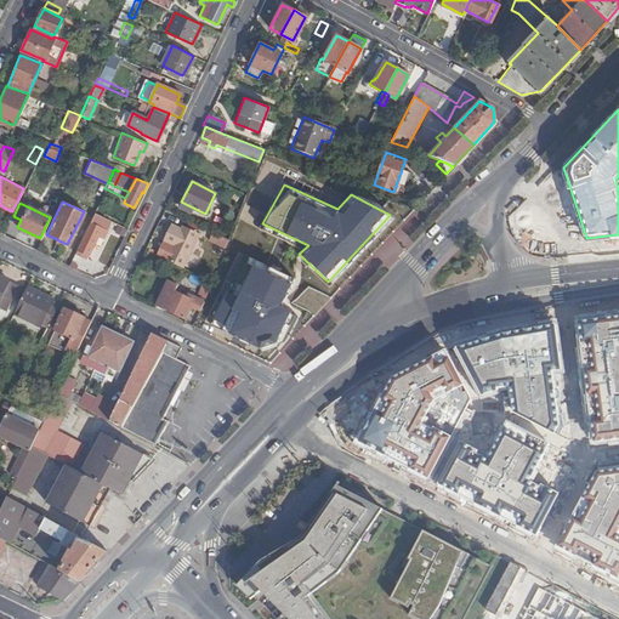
[(106,228),(109,220),(94,211),(74,251),(84,257),(85,254),(87,254),(97,234),(102,237),(106,232),(106,228)]
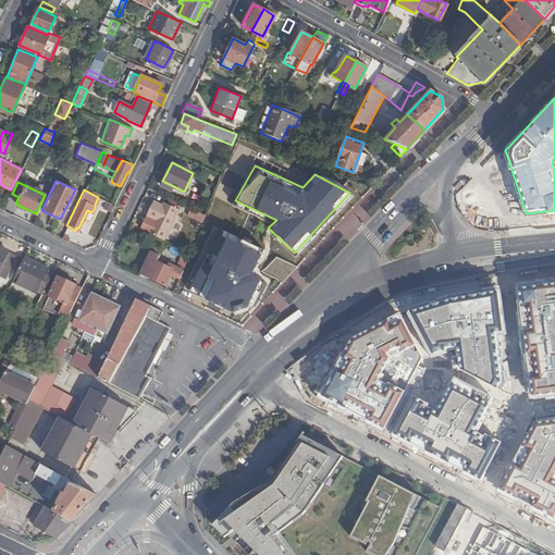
[(152,220),(147,232),(162,239),(176,208),(162,201),(160,205),(152,200),(145,216),(152,220)]
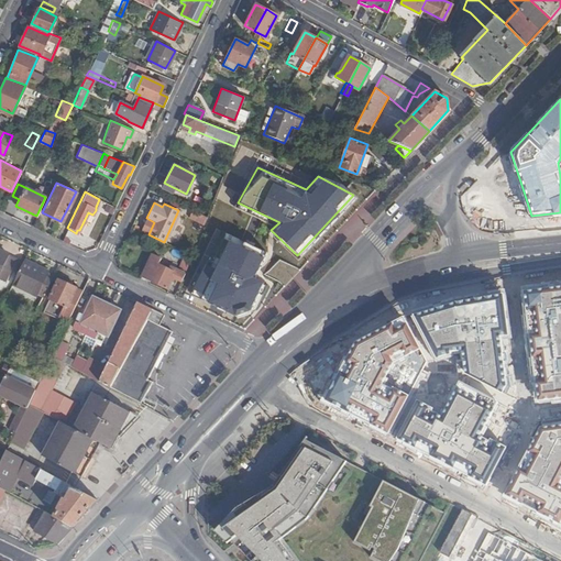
[(207,216),(193,209),(189,218),(204,224),(207,216)]
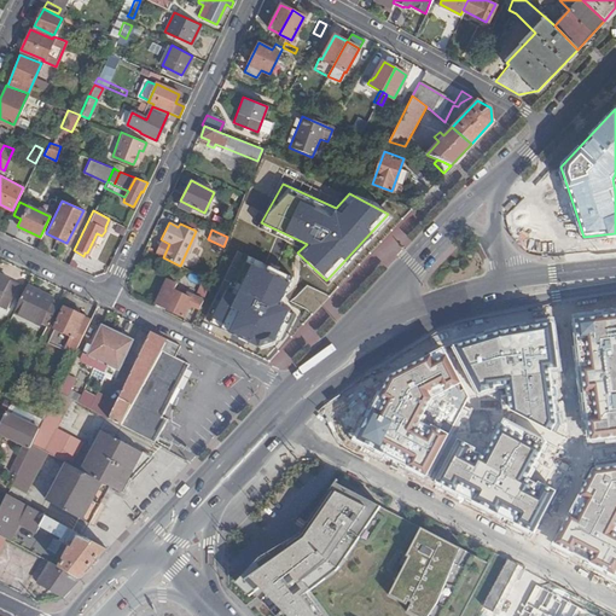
[(288,274),(237,250),(204,318),(260,347),(279,340),(291,309),(279,302),(288,274)]
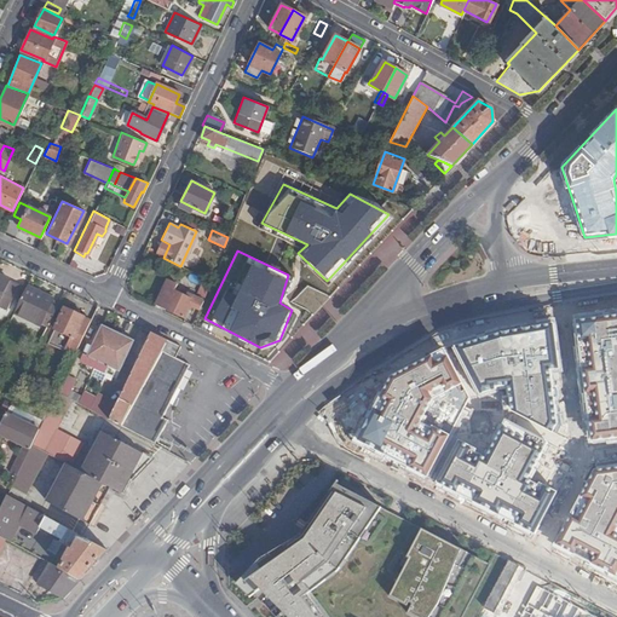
[(199,309),(199,307),(202,300),(188,293),(186,295),(173,288),(176,282),(166,277),(154,303),(180,316),(188,303),(199,309)]
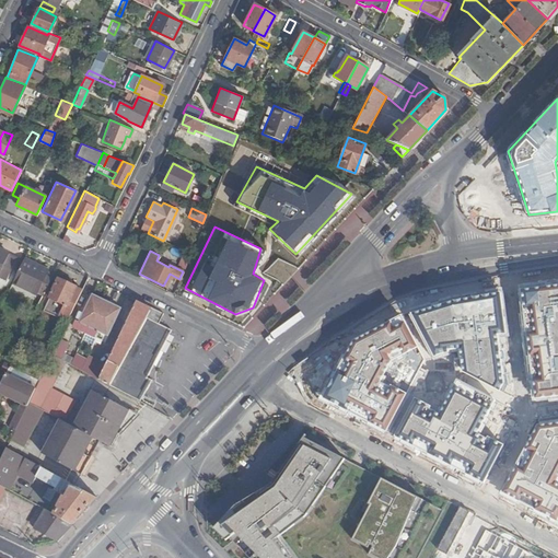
[(182,255),(177,265),(185,267),(188,258),(182,255)]
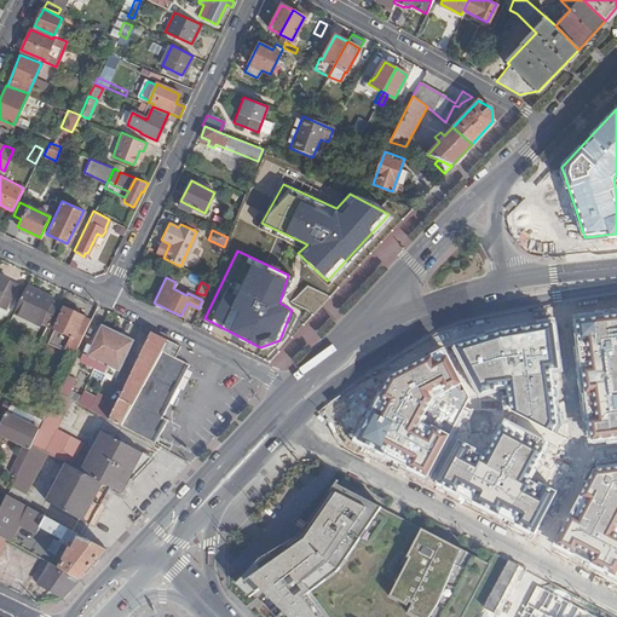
[(46,328),(58,304),(50,299),(51,297),(27,284),(13,313),(46,328)]
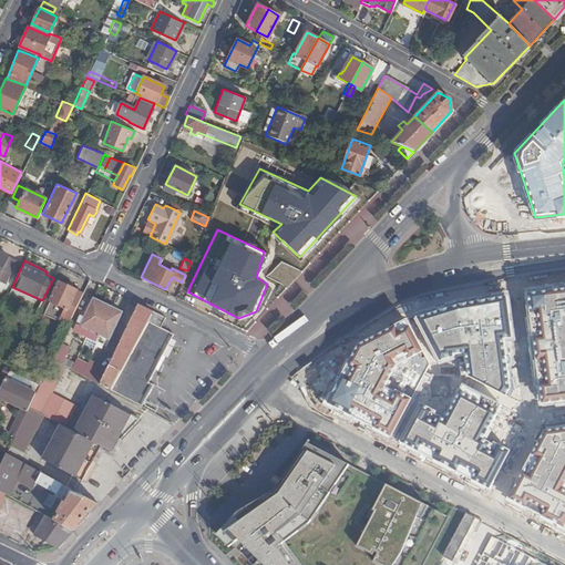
[(64,314),(71,317),(83,293),(58,280),(48,300),(67,309),(64,314)]
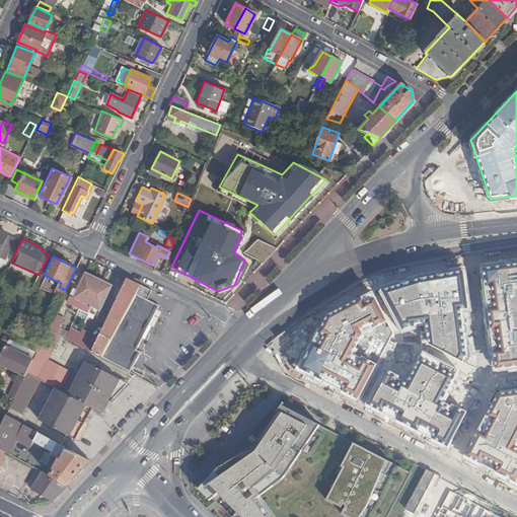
[(516,261),(478,267),(491,369),(516,366),(516,261)]
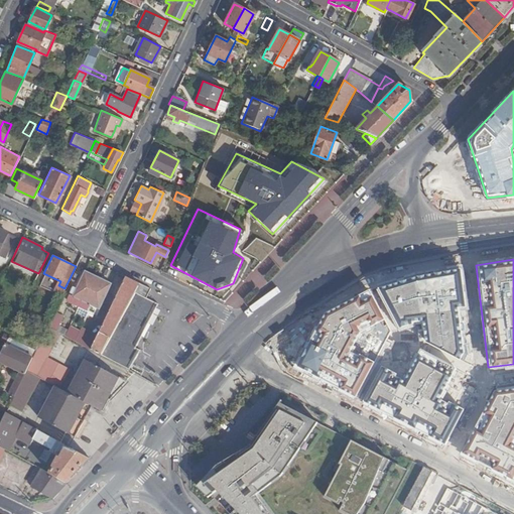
[(390,283),(377,286),(397,328),(411,324),(411,320),(421,319),(424,341),(460,359),(463,352),(459,307),(465,307),(459,267),(424,273),(390,283)]
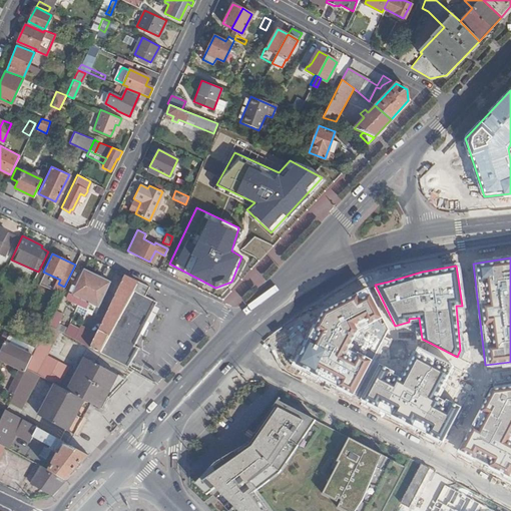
[(66,298),(87,309),(90,304),(98,308),(109,282),(84,270),(77,284),(73,282),(66,298)]
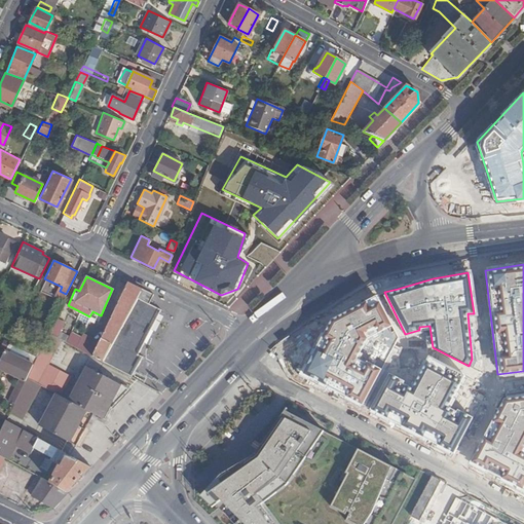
[(62,287),(44,278),(38,292),(54,300),(60,291),(62,287)]
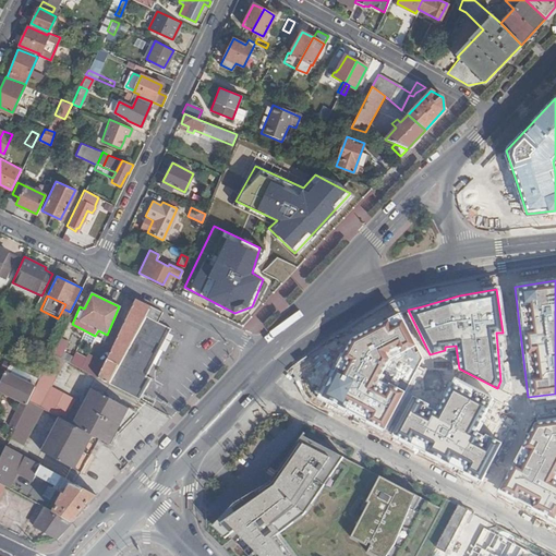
[(157,318),(161,311),(136,298),(117,336),(155,355),(170,326),(157,318)]
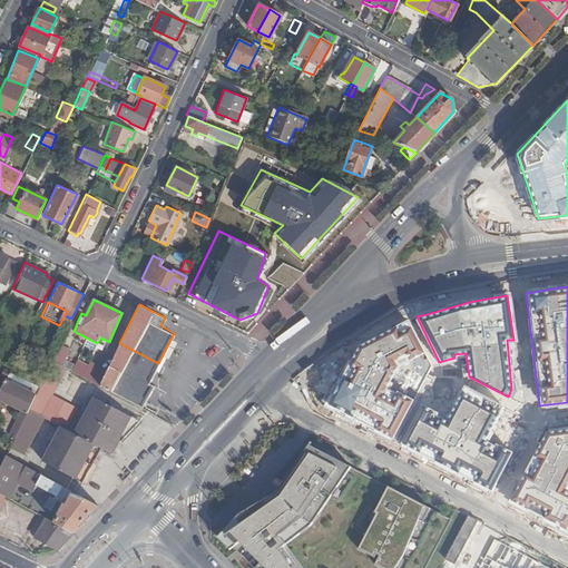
[(422,351),(405,321),(359,346),(329,402),(378,428),(391,436),(410,400),(399,394),(393,405),(379,398),(395,365),(422,351)]
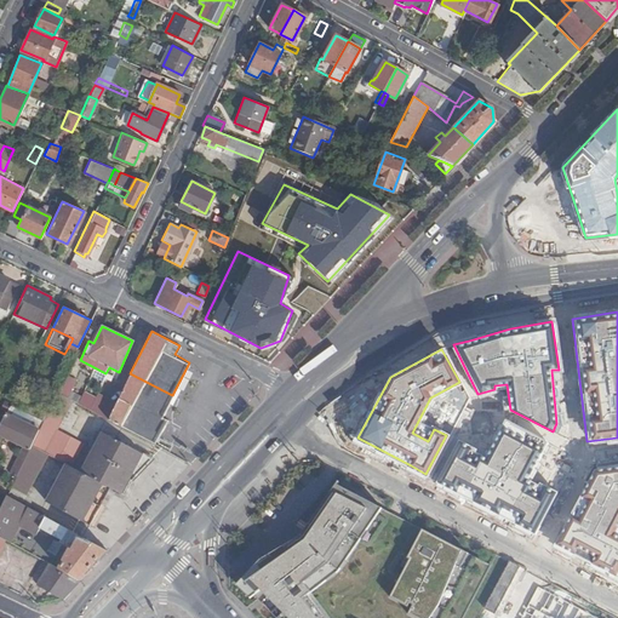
[(70,399),(154,442),(167,418),(161,416),(172,395),(130,373),(115,405),(97,394),(95,396),(85,392),(81,396),(69,389),(74,378),(64,373),(56,392),(70,399)]
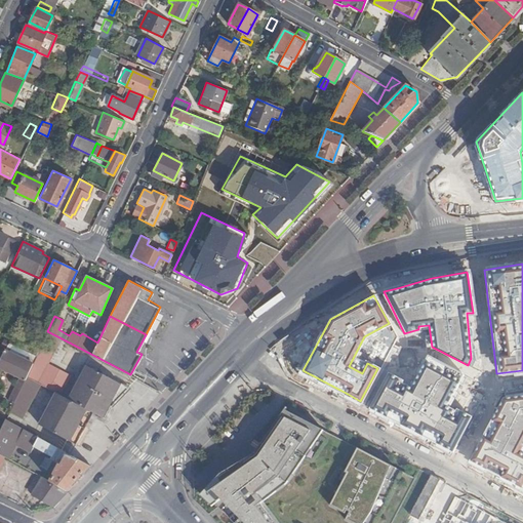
[(35,356),(26,376),(39,384),(47,388),(56,370),(45,363),(59,337),(47,331),(35,356)]
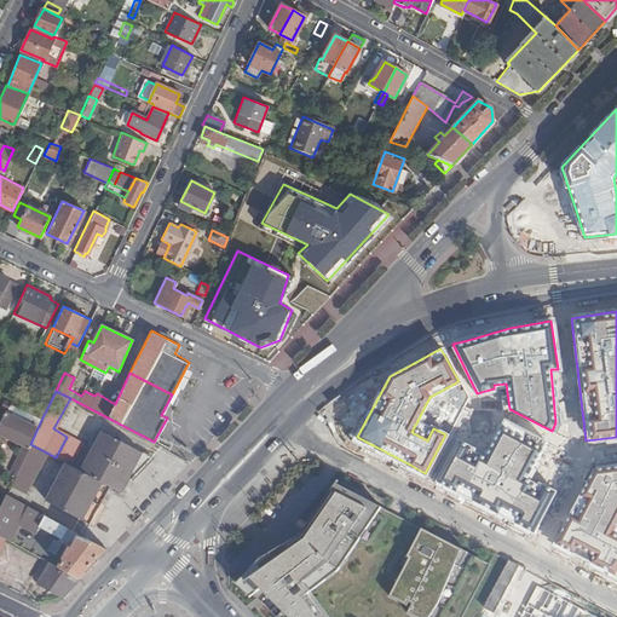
[(0,433),(23,444),(10,471),(16,474),(30,444),(41,420),(34,416),(30,425),(10,415),(15,407),(10,404),(4,415),(1,421),(0,424),(0,433)]
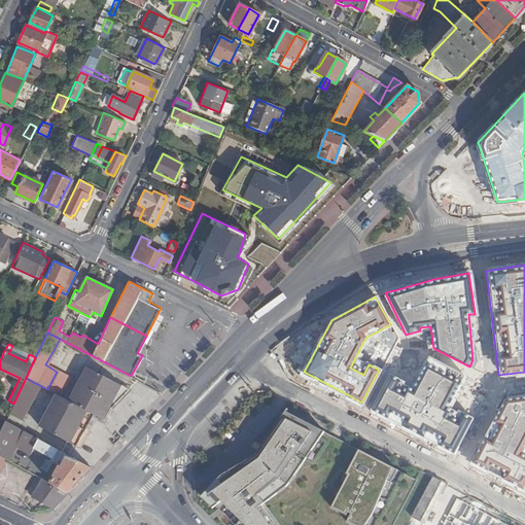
[(13,346),(10,350),(23,356),(25,352),(13,346)]
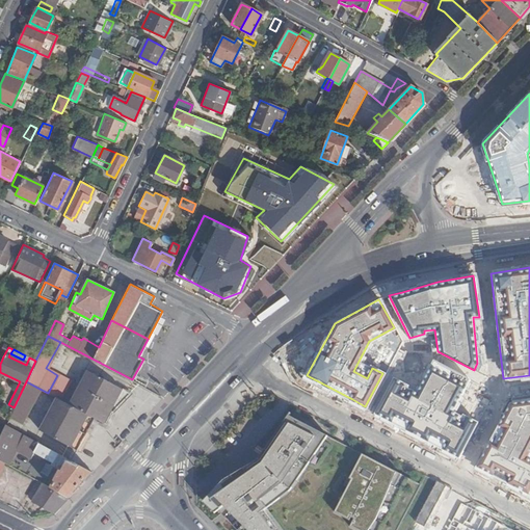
[(468,377),(431,359),(415,390),(407,387),(408,383),(394,376),(376,412),(457,453),(473,423),(450,412),(468,377)]
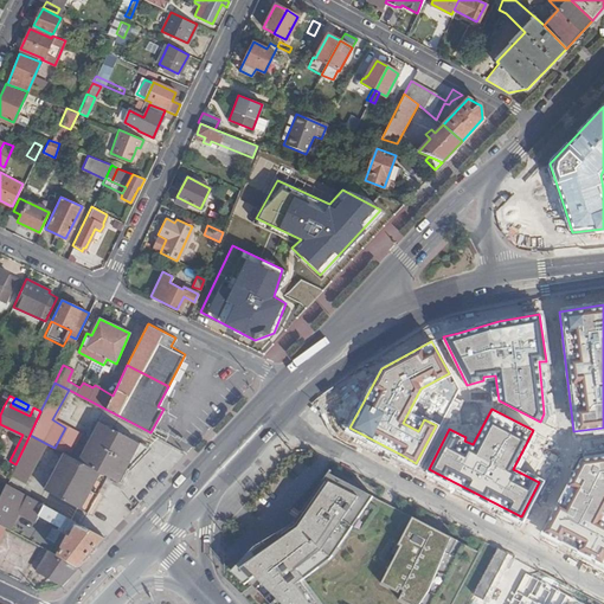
[(124,461),(132,464),(147,449),(98,423),(76,460),(104,475),(115,481),(124,461)]
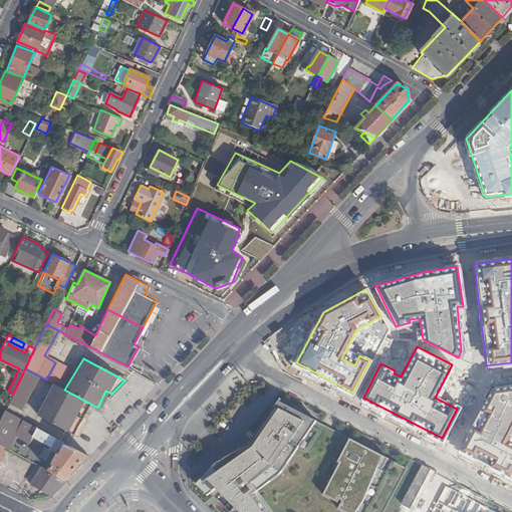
[(25,368),(13,394),(8,403),(22,410),(38,375),(25,368)]
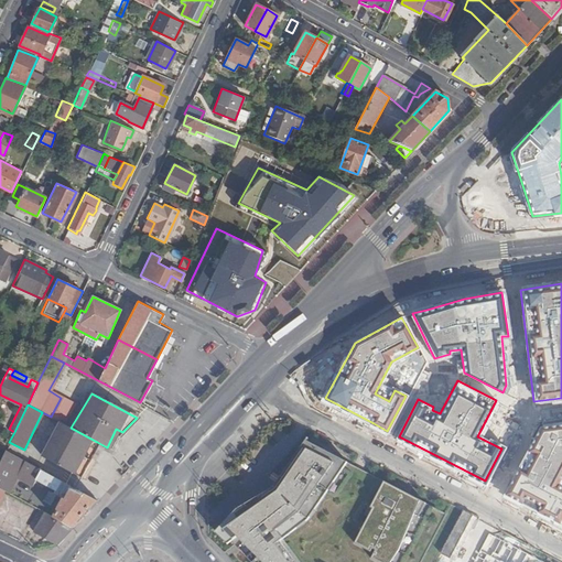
[(97,442),(71,428),(57,421),(40,454),(79,474),(97,442)]
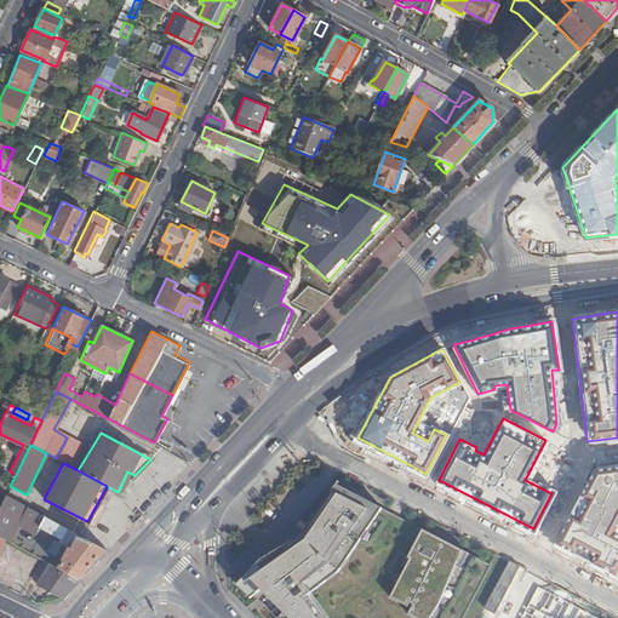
[(617,463),(594,465),(553,543),(574,555),(578,549),(593,556),(589,562),(616,577),(617,572),(617,536),(613,533),(617,524),(617,463)]
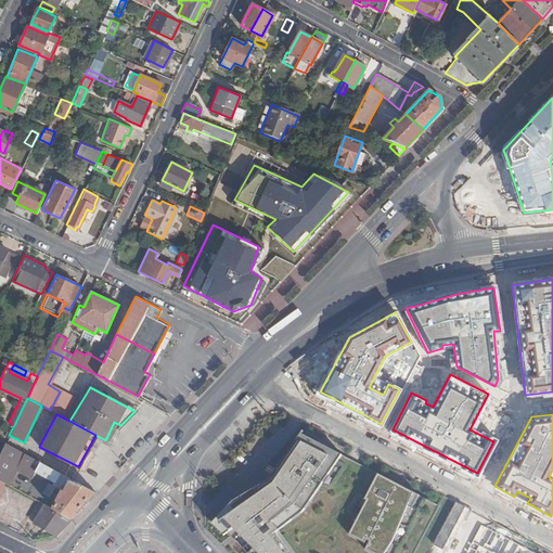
[(105,440),(108,441),(115,432),(120,425),(114,422),(105,440)]
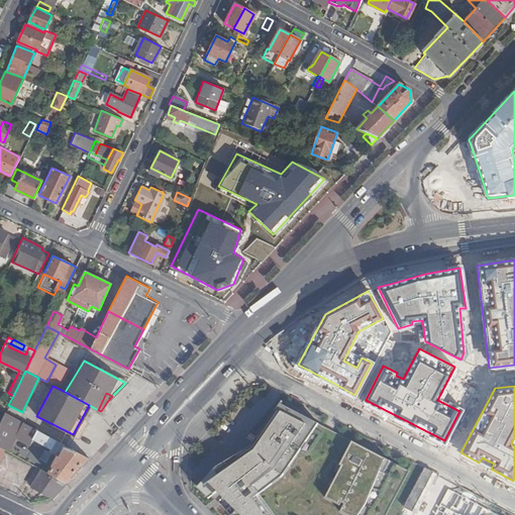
[(214,462),(194,485),(224,514),(268,514),(270,514),(252,493),(279,472),(315,420),(296,410),(277,399),(247,442),(214,462)]
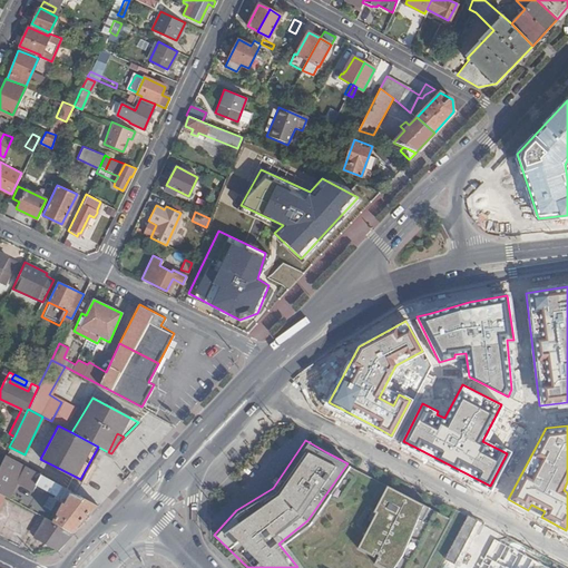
[(0,492),(5,496),(9,497),(17,481),(32,489),(35,483),(61,498),(66,503),(55,522),(72,532),(97,506),(6,454),(0,466),(0,492)]
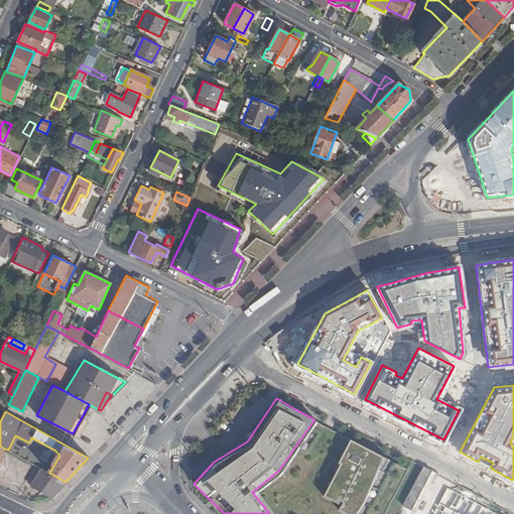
[(81,422),(83,439),(100,437),(98,420),(81,422)]
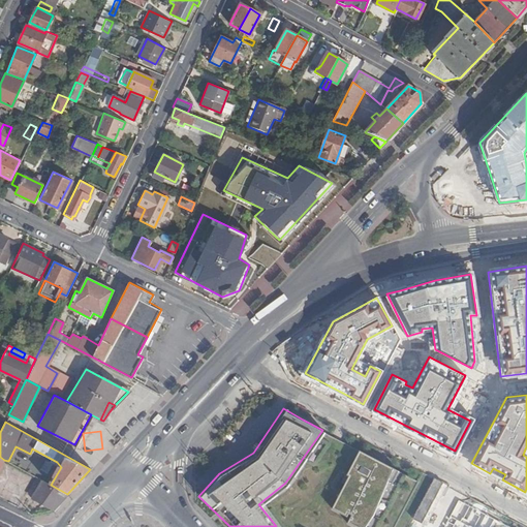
[(374,458),(358,450),(330,507),(345,515),(347,510),(350,513),(346,521),(357,526),(362,526),(372,510),(391,466),(374,458)]
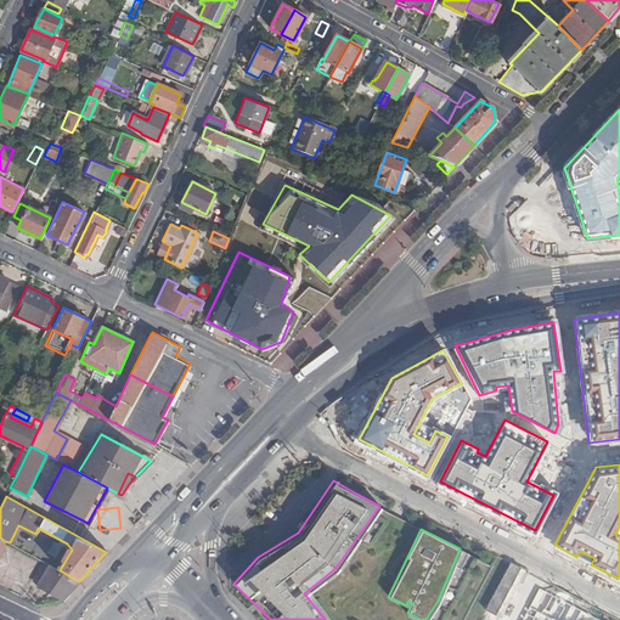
[(39,585),(61,598),(62,598),(79,581),(60,570),(50,565),(39,585)]
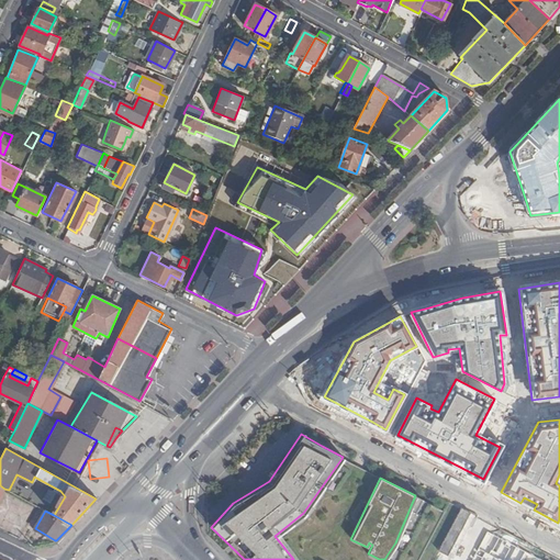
[(542,559),(485,530),(469,559),(542,559)]
